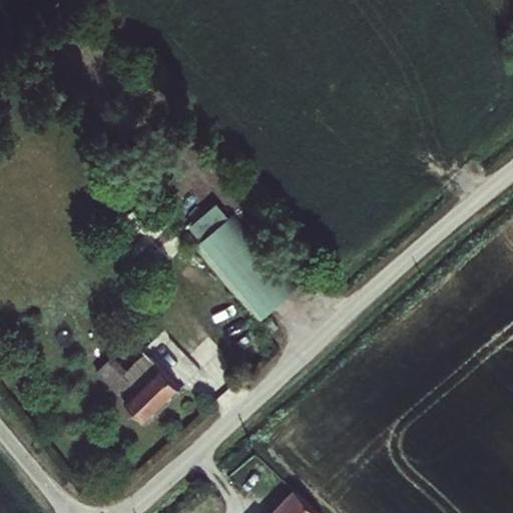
[(235,213),(193,249),(255,322),(299,287),(235,213)]
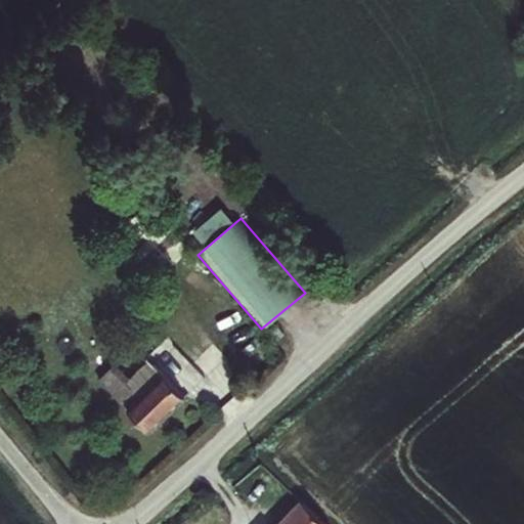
[(106,361),(94,372),(145,428),(182,394),(149,358),(124,381),(106,361)]
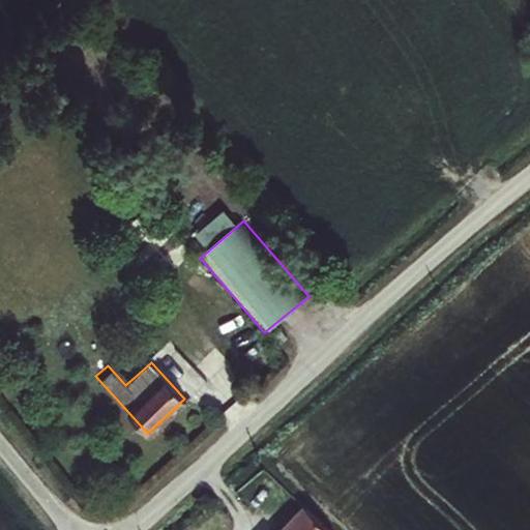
[(323,529),(301,509),(281,529),(323,529)]
